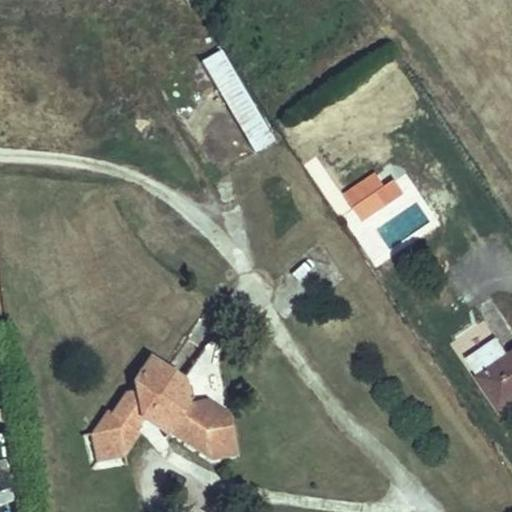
[(255,152),(277,139),(219,45),(196,59),(255,152)]
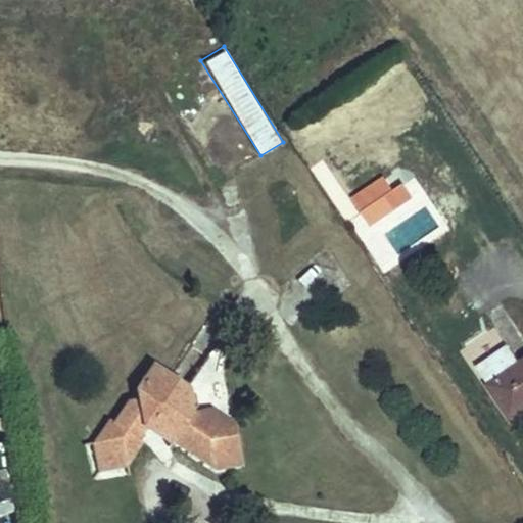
[(210,87),(170,114),(214,179),(254,151),(210,87)]
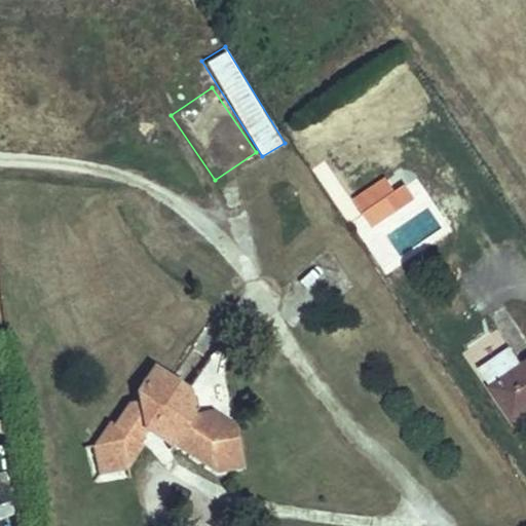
[(373,226),(398,211),(388,197),(365,213),(373,226)]
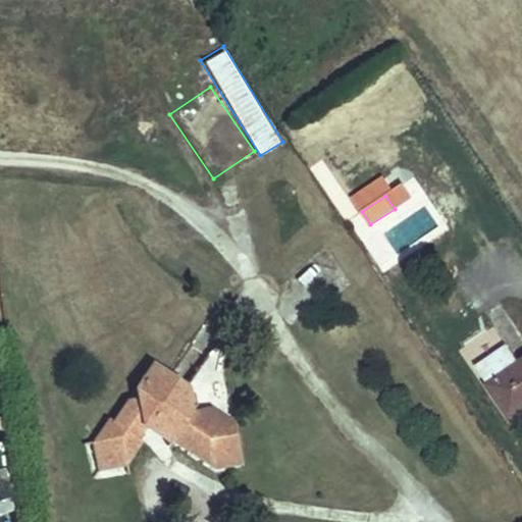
[(510,354),(479,375),(509,415),(521,405),(521,363),(519,366),(510,354)]
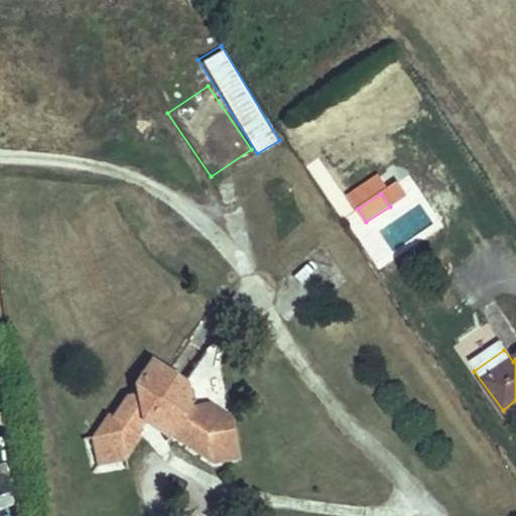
[(93,429),(95,436),(96,440),(116,455),(122,455),(127,454),(140,437),(134,433),(140,425),(138,414),(148,414),(155,419),(165,418),(178,427),(173,434),(181,440),(188,439),(188,445),(197,452),(203,450),(203,456),(212,463),(237,459),(229,417),(222,412),(210,414),(208,403),(186,407),(181,378),(152,359),(136,382),(137,391),(127,393),(110,418),(104,414),(93,429)]
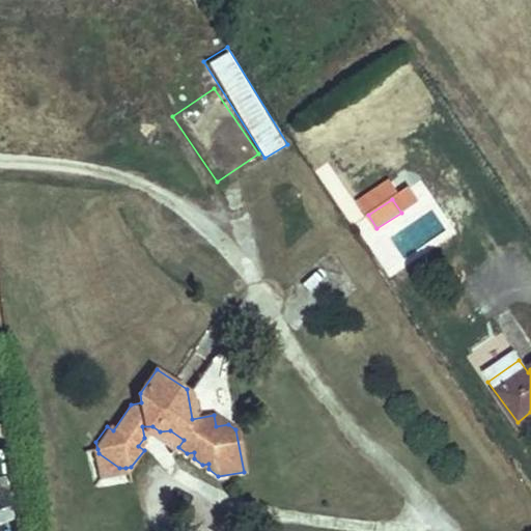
[(99,453),(98,449),(91,450),(98,479),(127,474),(126,468),(119,468),(99,453)]
